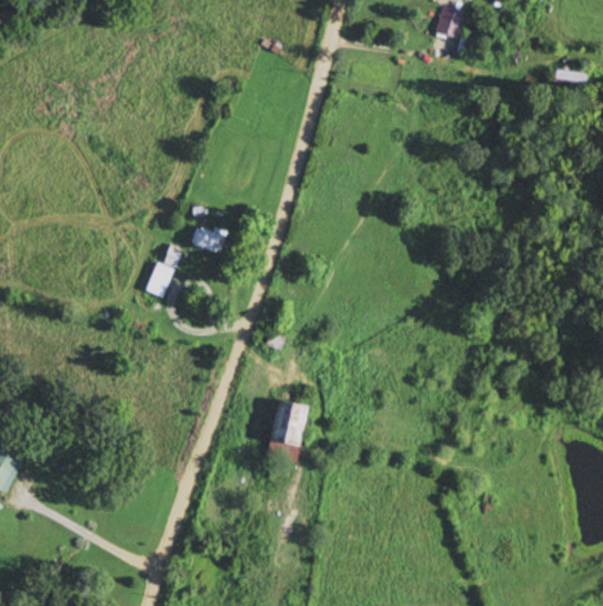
[(434,31),(456,38),(463,12),(441,6),(434,31)]
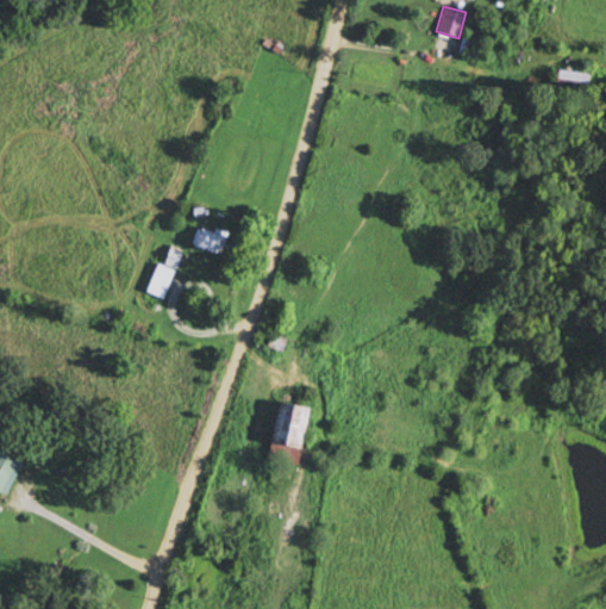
[(587,73),(556,72),(555,93),(587,94),(587,73)]
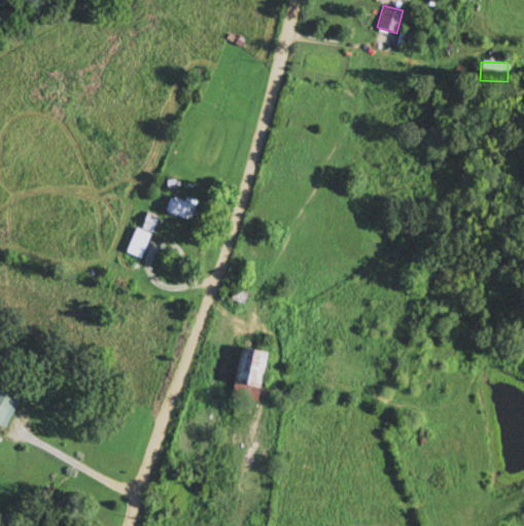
[(194,214),(191,198),(167,201),(170,217),(194,214)]
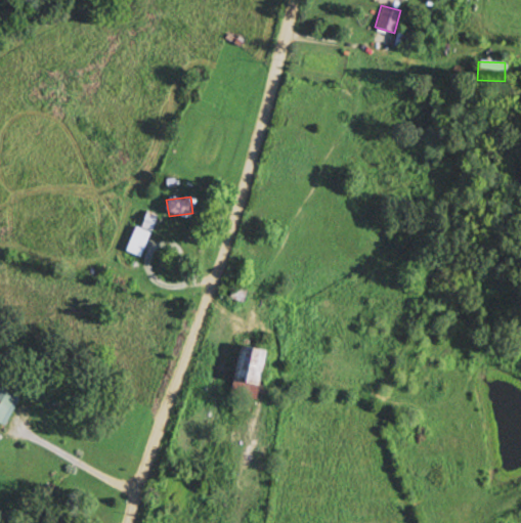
[(157,215),(142,209),(125,251),(139,257),(157,215)]
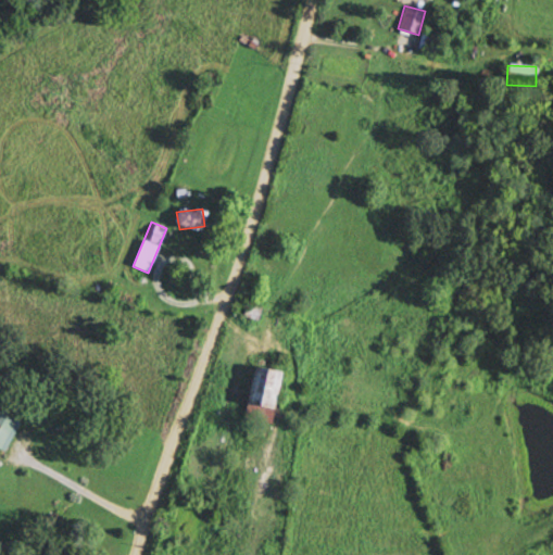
[(244,316),(259,320),(262,310),(249,305),(244,316)]
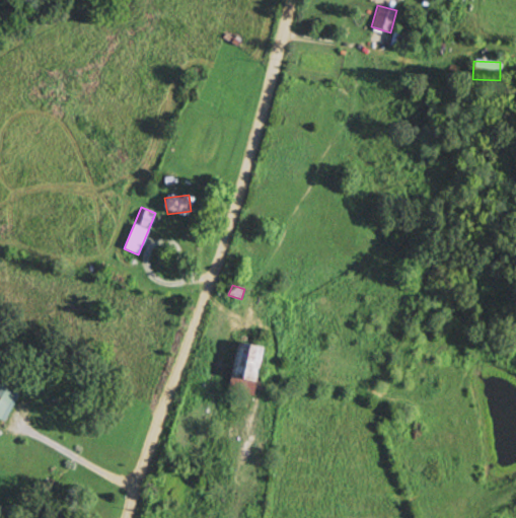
[(227,392),(254,398),(266,347),(238,341),(227,392)]
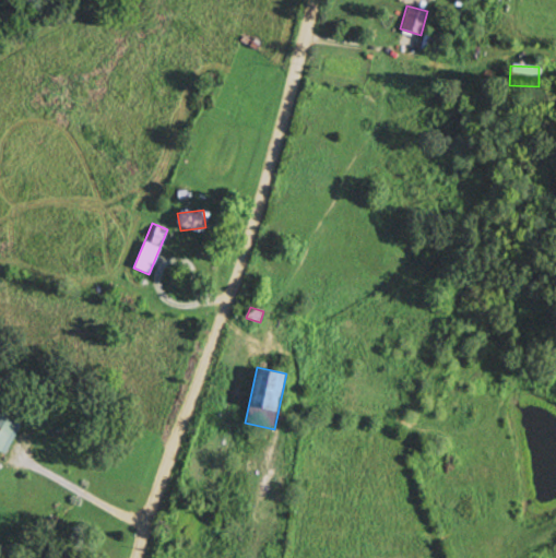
[(19,424),(0,414),(0,452),(3,454),(19,424)]
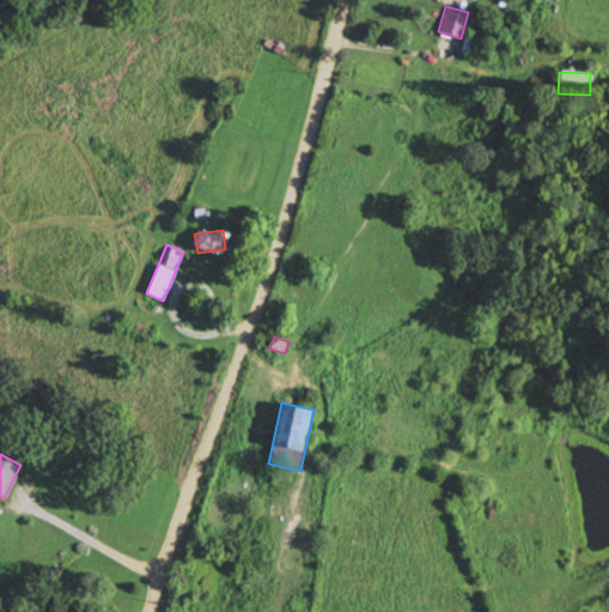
All buildings are outlined.
